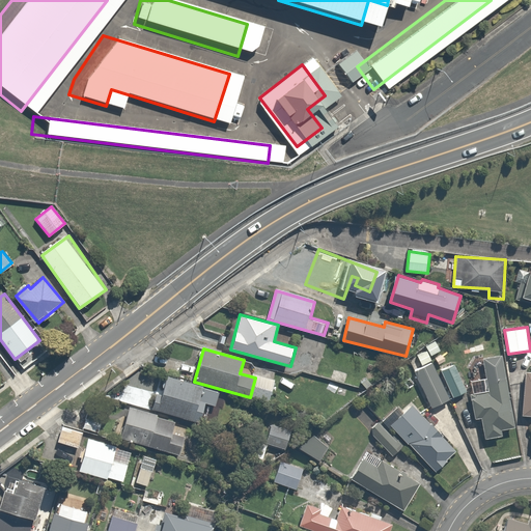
[(415,370),(411,372),(428,409),(447,398),(424,353),(410,360),(415,370)]
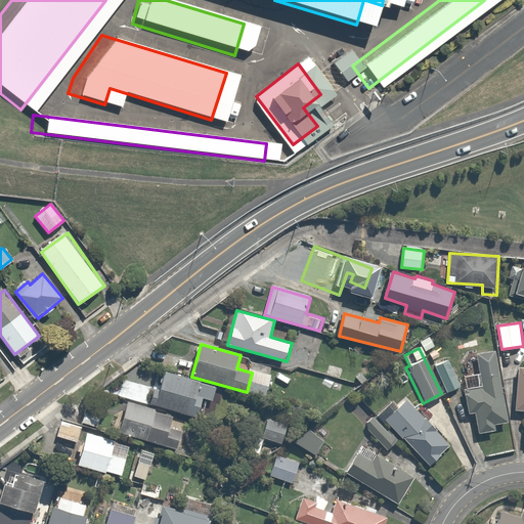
[(509,420),(496,352),(477,356),(483,387),(465,390),(469,412),(477,411),(481,432),(497,429),(496,422),(509,420)]
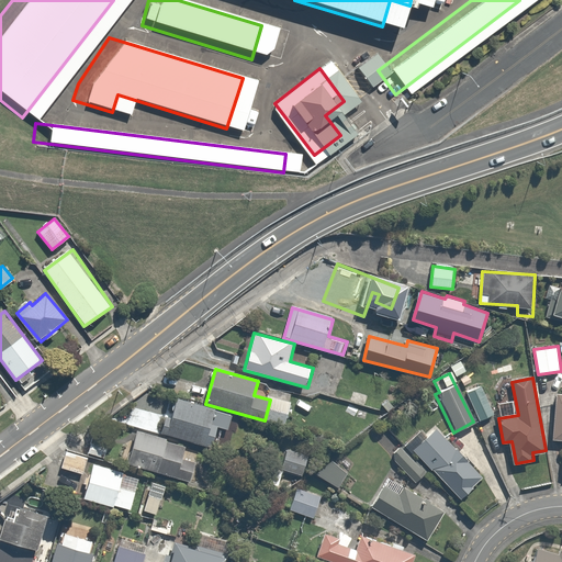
[(480,386),(467,393),(480,420),(493,414),(480,386)]
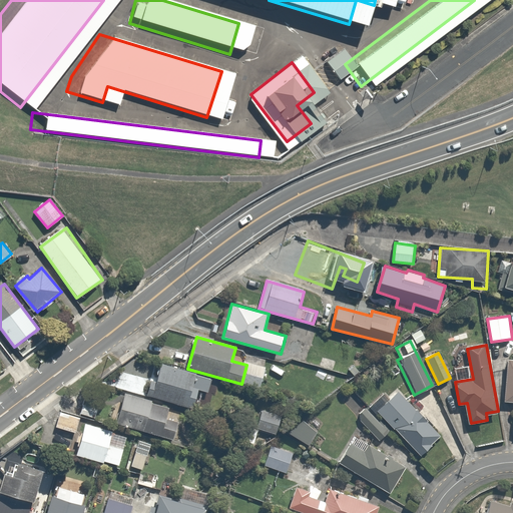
[(512,362),(507,362),(504,402),(512,402),(512,362)]
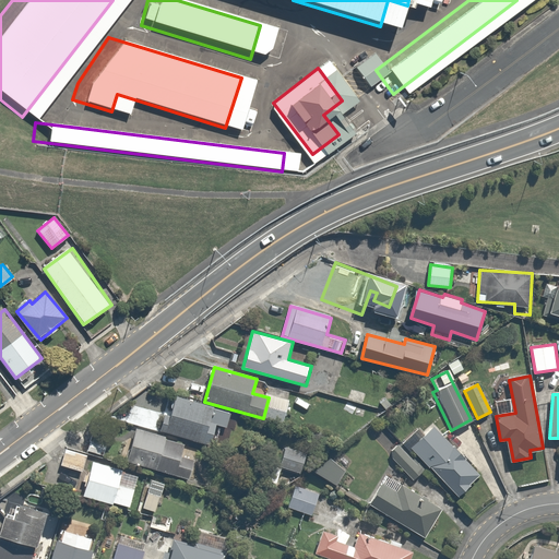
[(227,451),(233,428),(227,427),(232,411),(174,396),(168,419),(164,418),(161,433),(201,443),(227,451)]
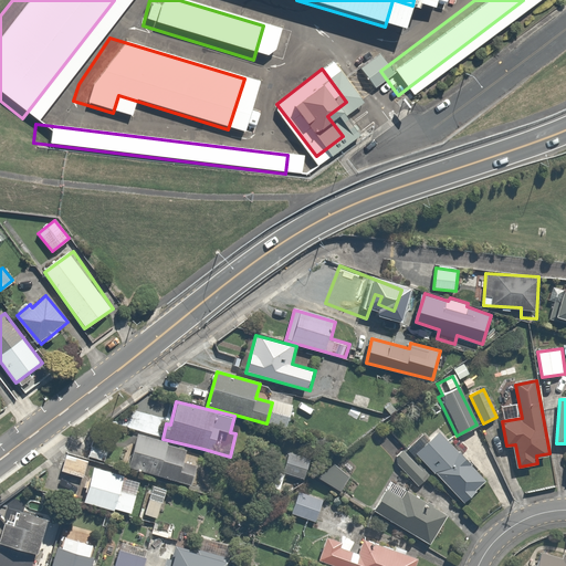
[(484,480),(439,430),(415,452),(460,502),(484,480)]
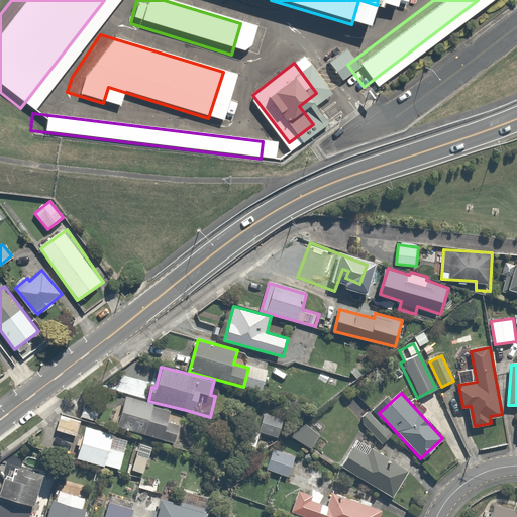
[(148,401),(126,395),(118,427),(178,442),(186,410),(148,401)]
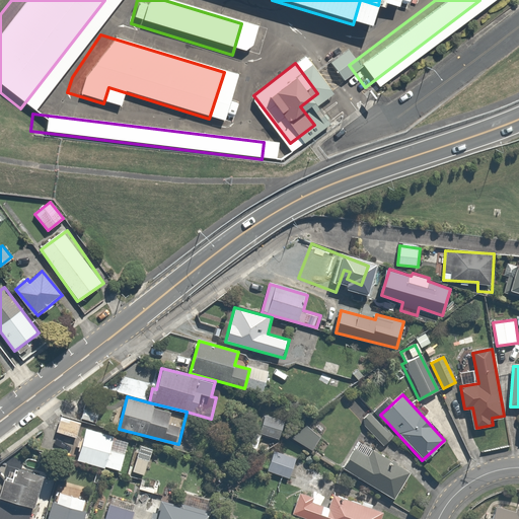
[(395,435),(370,413),(363,421),(389,443),(395,435)]
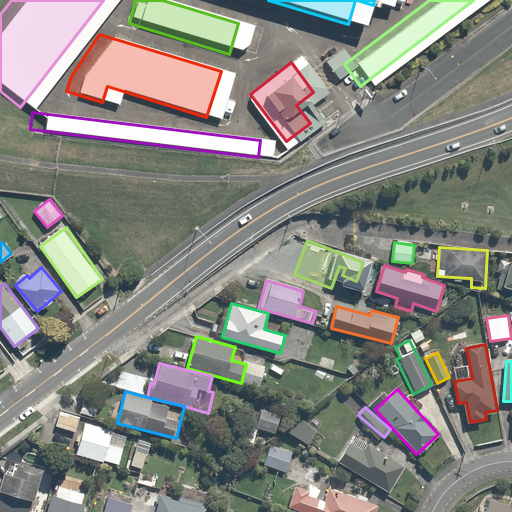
[(283,414),(258,408),(254,427),(279,433),(283,414)]
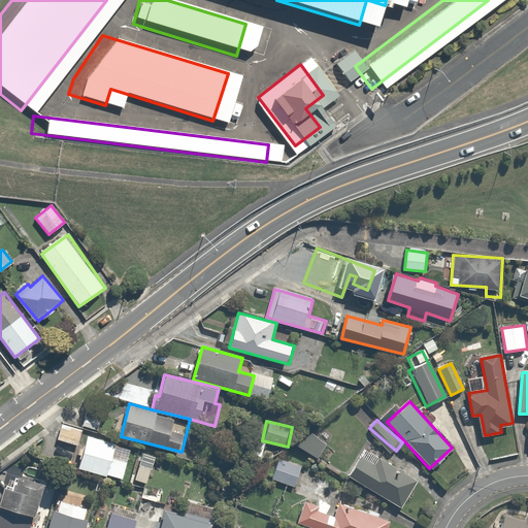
[(81,429),(61,424),(57,441),(76,448),(81,429)]
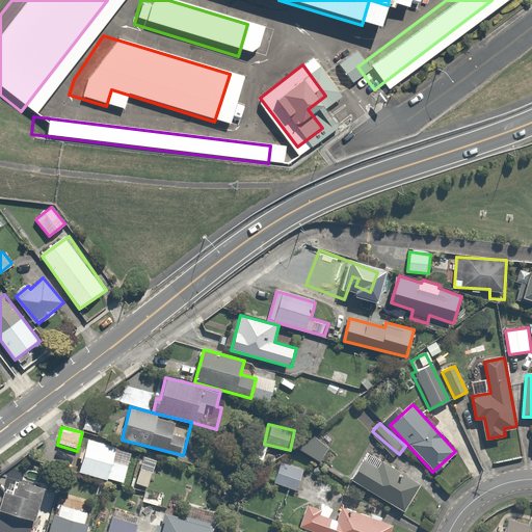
[(300,449),(318,462),(329,449),(311,434),(300,449)]
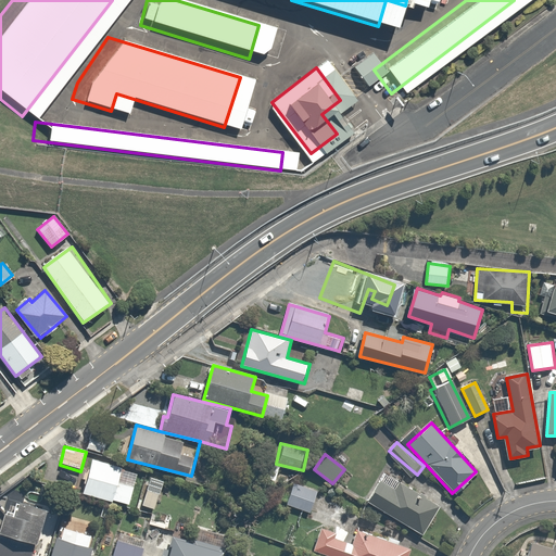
[(140,471),(92,458),(83,494),(130,507),(140,471)]
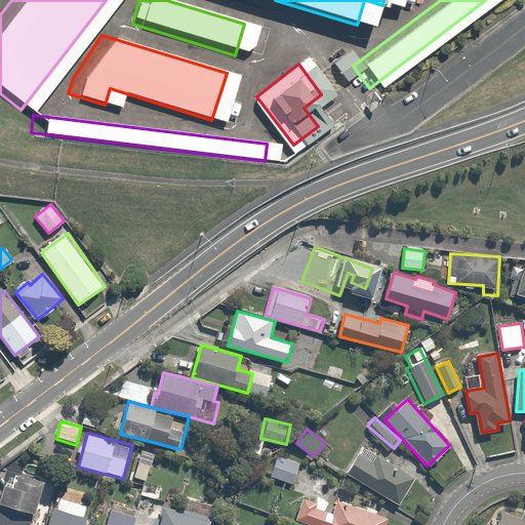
[(264,442),(252,438),(248,451),(260,454),(264,442)]
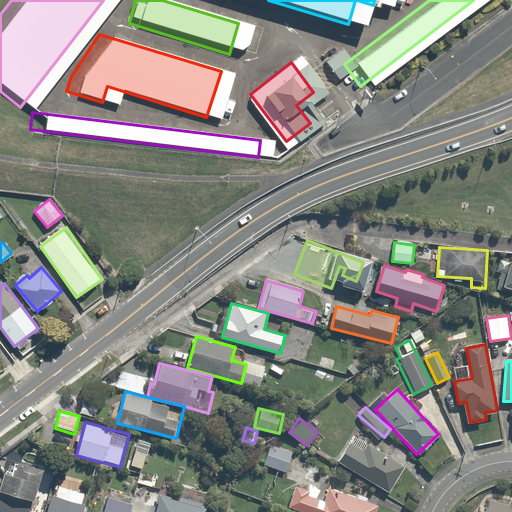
[(404,466),(354,437),(340,461),(390,490),(404,466)]
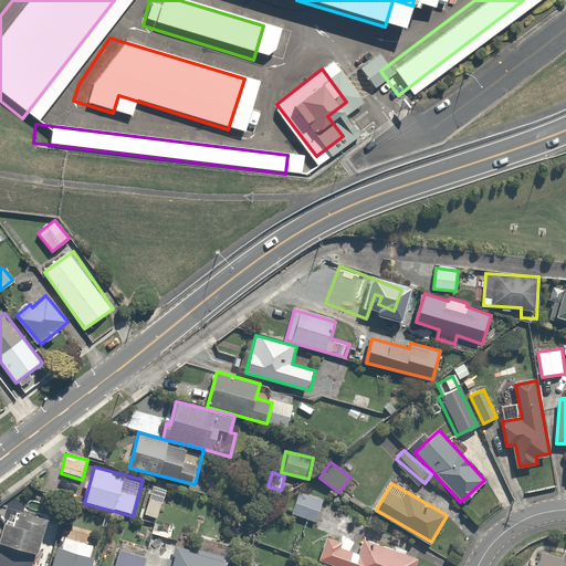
[(324,500),(297,491),(291,513),(316,522),(324,500)]
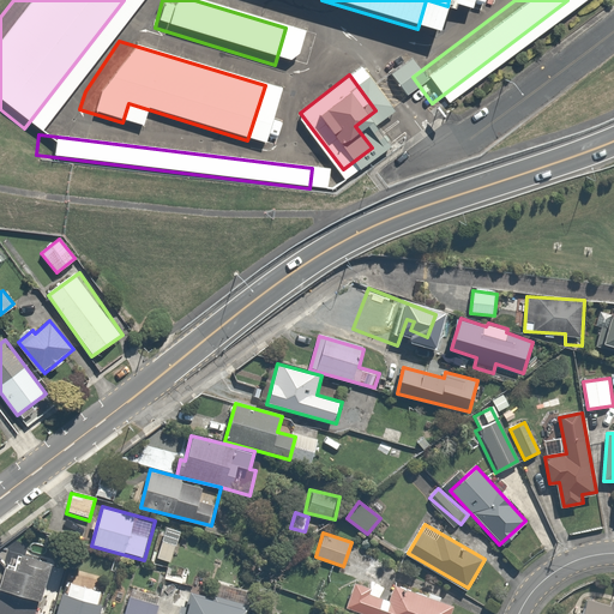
[(179,543),(161,539),(155,558),(172,564),(179,543)]
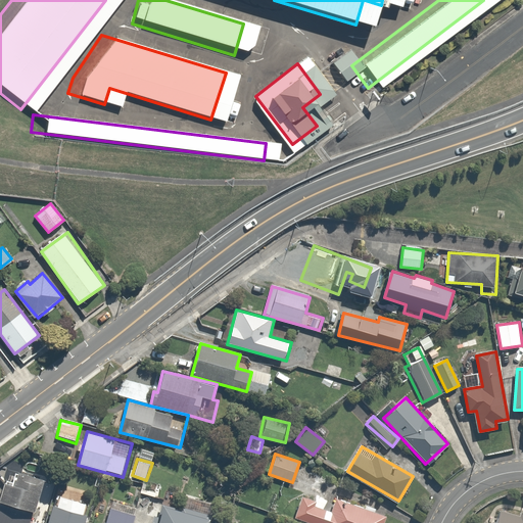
[(0,498),(0,522),(31,522),(44,479),(21,473),(24,466),(10,462),(6,476),(14,478),(13,483),(5,480),(0,498)]
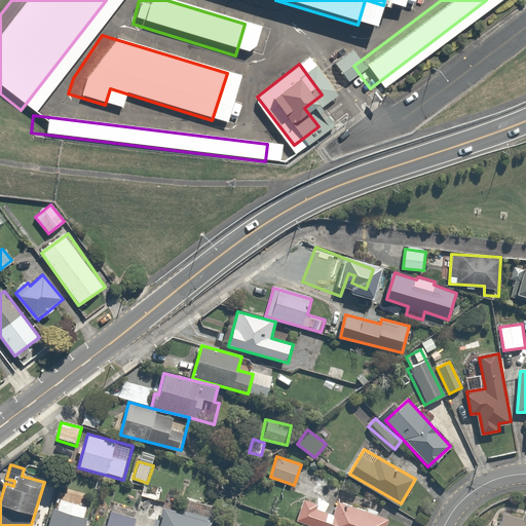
[(318,504),(305,499),(297,522),(308,525),(383,525),(388,516),(339,497),(333,514),(317,508),(318,504)]
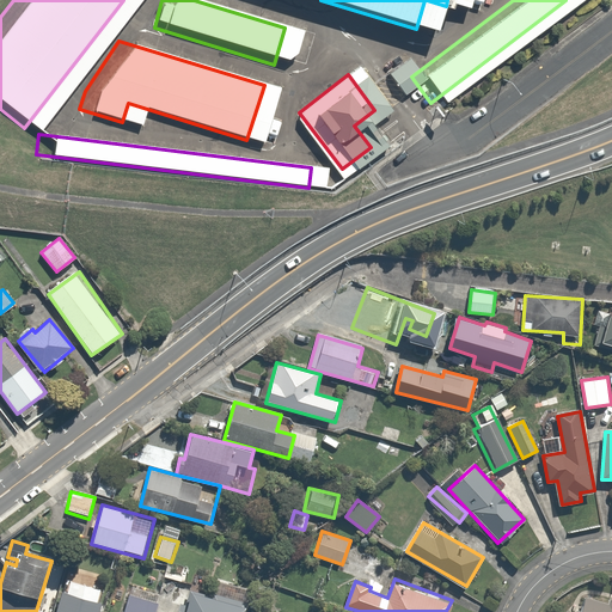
[(560,598),(555,611),(611,611),(611,591),(585,583),(579,604),(560,598)]
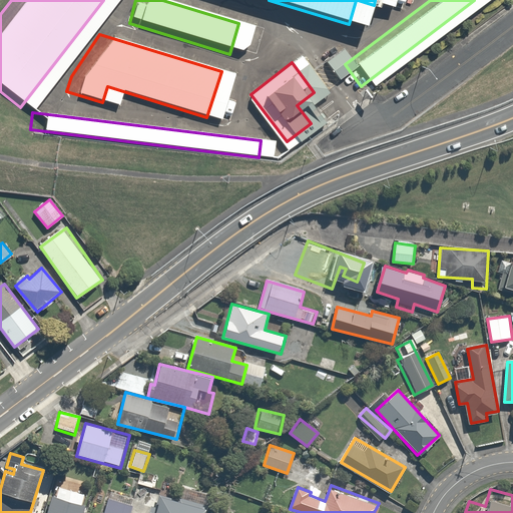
[(205,512),(207,507),(162,496),(157,512),(205,512)]
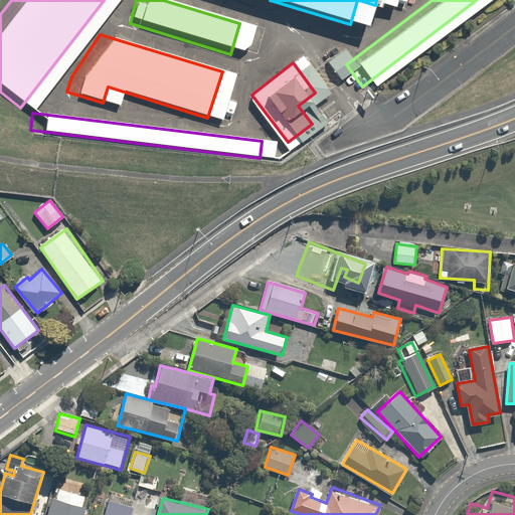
[(128,514),(131,504),(109,499),(105,514),(128,514)]
